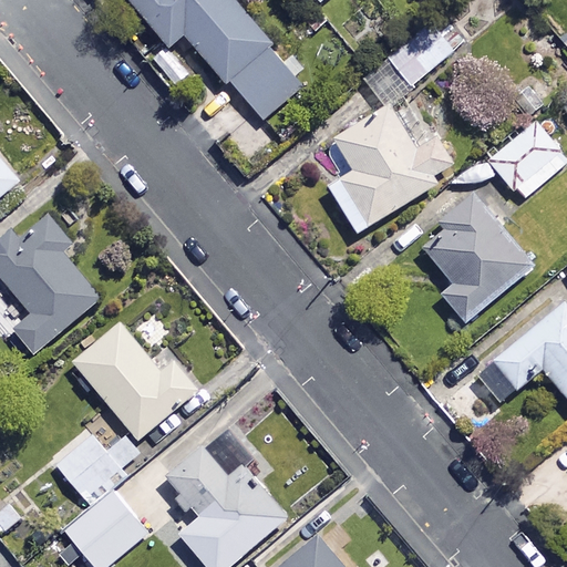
[(127,0),(166,48),(183,33),(225,84),(229,81),(263,120),(303,85),(233,0),(127,0)]
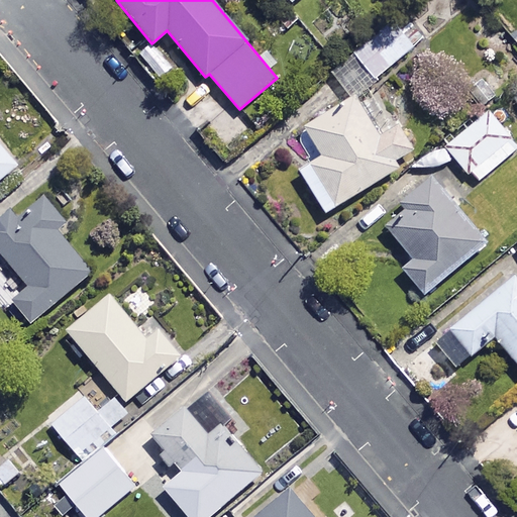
[(389,24),(350,54),(371,80),(409,49),(389,24)]
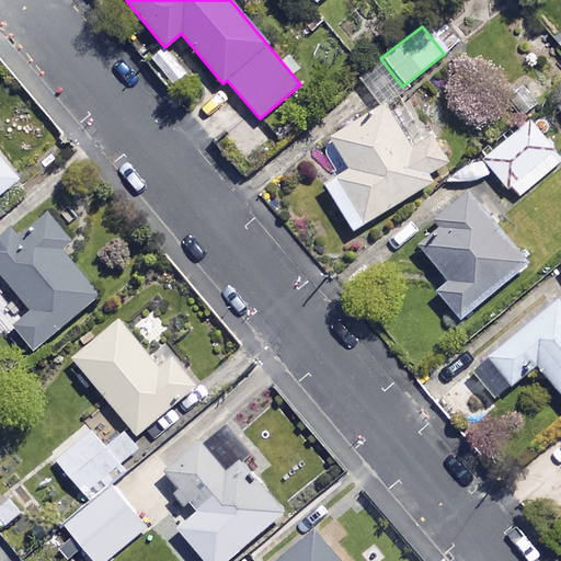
[(426,172),(444,160),(401,92),(328,139),(346,170),(321,185),(350,230),(432,179),(426,172)]
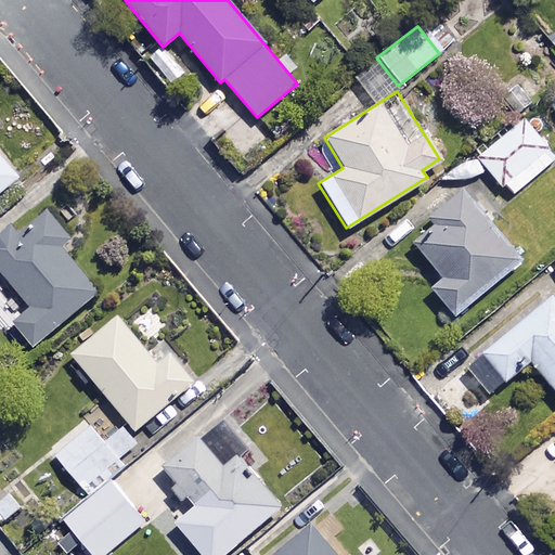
[(554,158),(523,120),(476,159),(508,197),(554,158)]
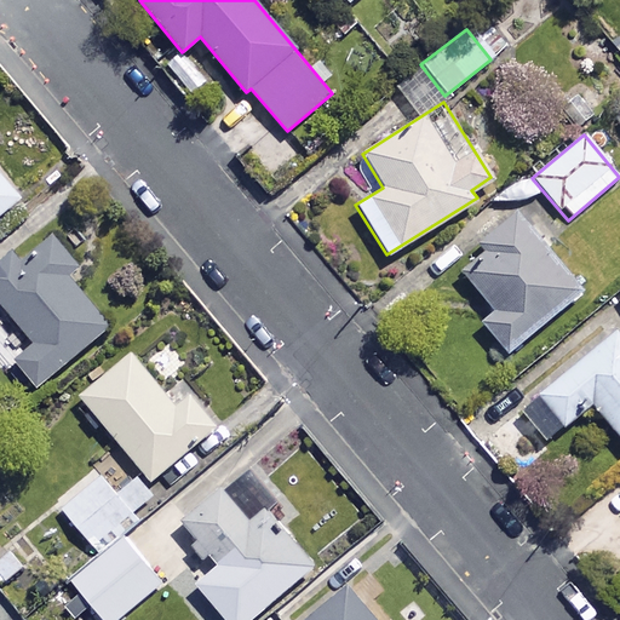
[(0,210),(16,197),(0,178),(0,210)]
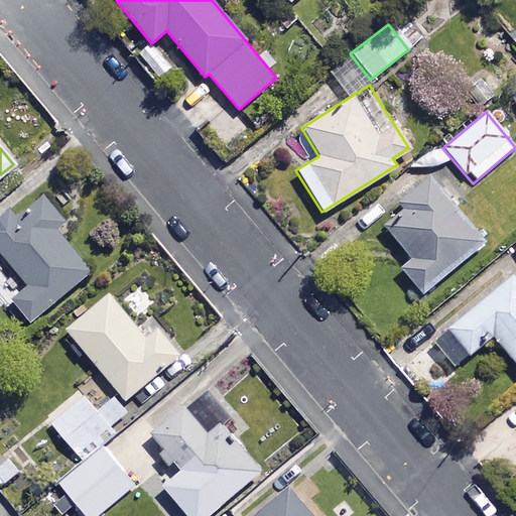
[(483,243),(427,176),(398,201),(408,212),(386,230),(410,260),(399,269),(420,294),(483,243)]
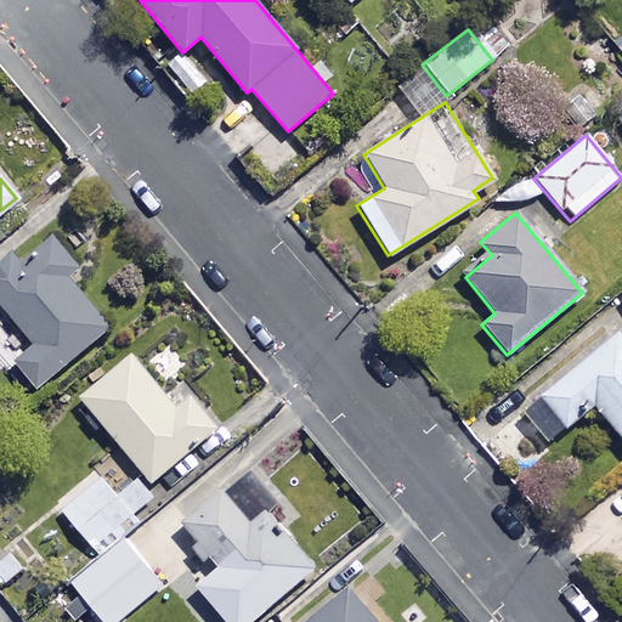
[(82,267),(55,236),(26,260),(18,252),(0,266),(0,307),(33,348),(12,363),(35,390),(109,328),(68,278),(82,267)]
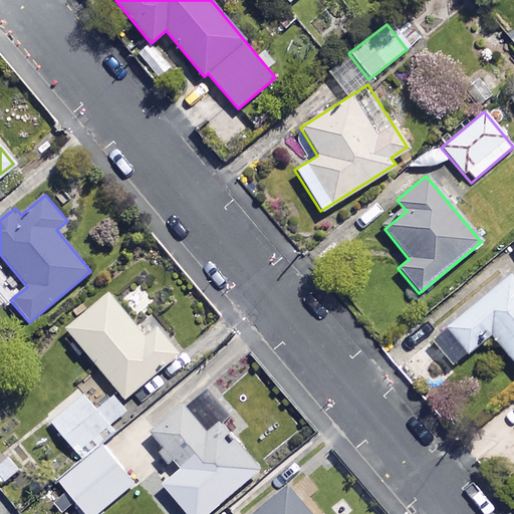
[(513,280),(509,275),(444,328),(466,354),(489,335),(513,364),(513,280)]
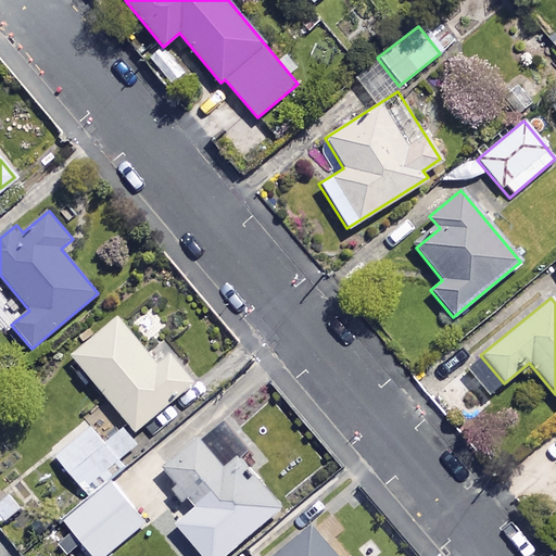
[(147,356),(113,316),(67,354),(131,431),(193,378),(163,342),(147,356)]
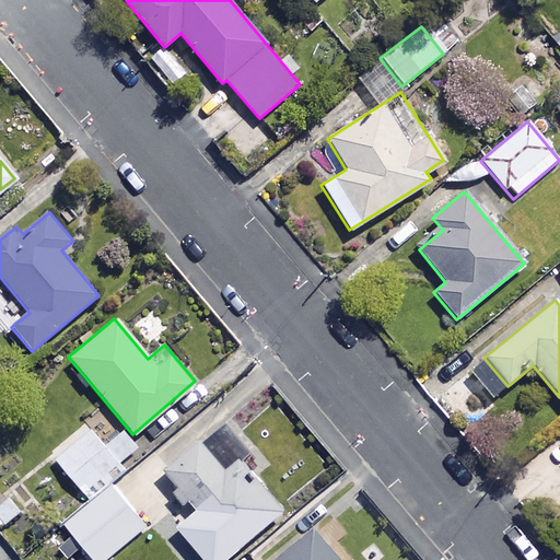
[(53,458),(89,498),(126,465),(120,459),(135,445),(119,429),(102,444),(86,428),(53,458)]
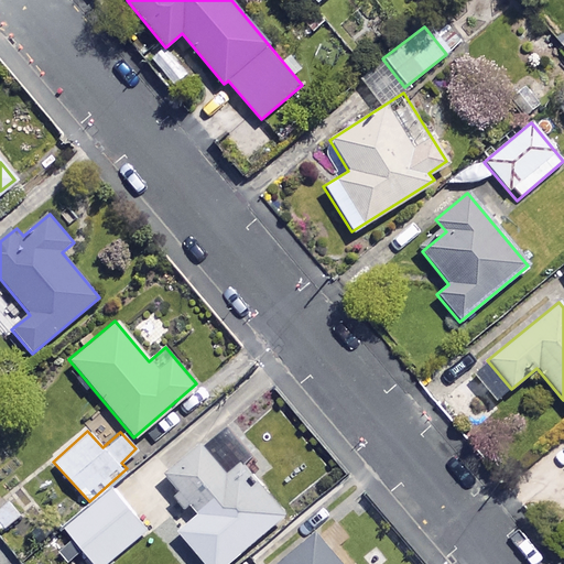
[(230,483),(201,448),(161,483),(186,511),(167,525),(199,563),(225,563),(281,517),(242,472),(230,483)]
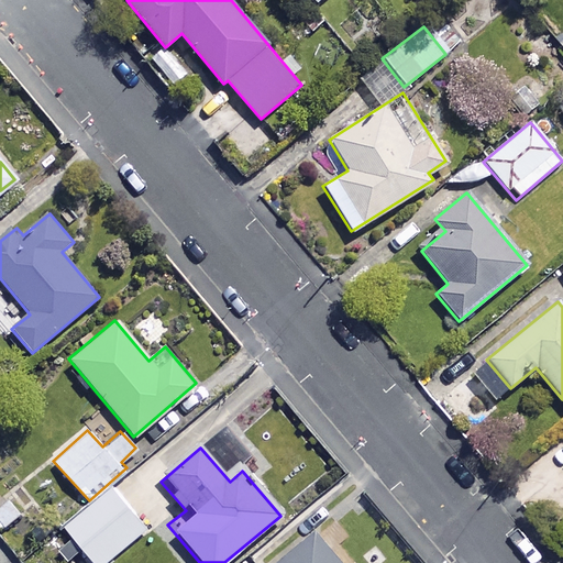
[(103,562),(147,528),(114,487),(65,527),(94,562),(103,562)]
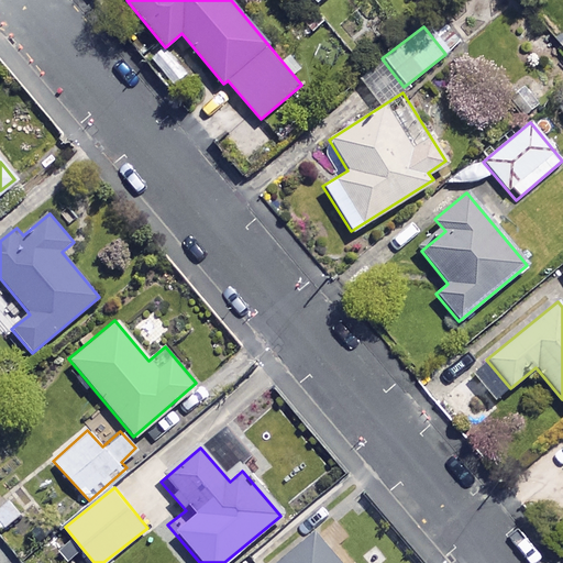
[(0,530),(20,514),(6,497),(0,501),(0,530)]
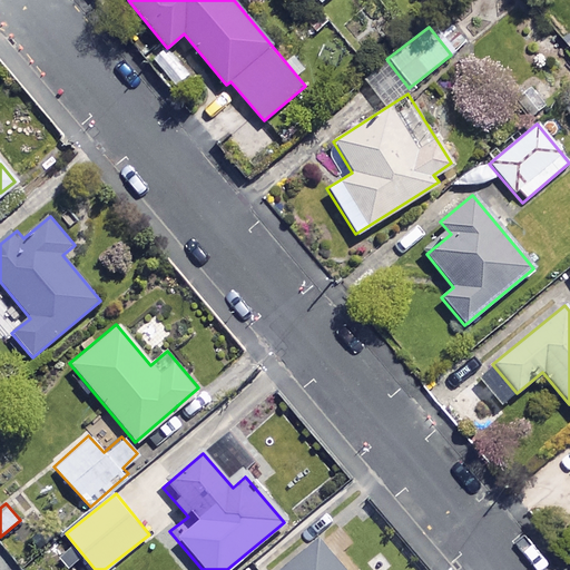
[(345,569),(320,539),(282,569),(345,569)]
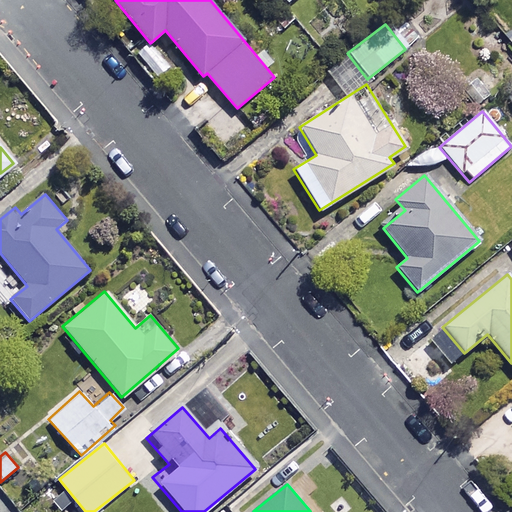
All buildings are outlined.
